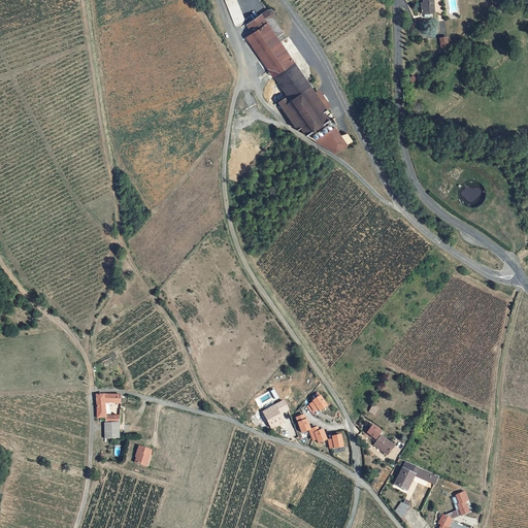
[(227,0),(238,26),(249,20),(239,0),(227,0)]
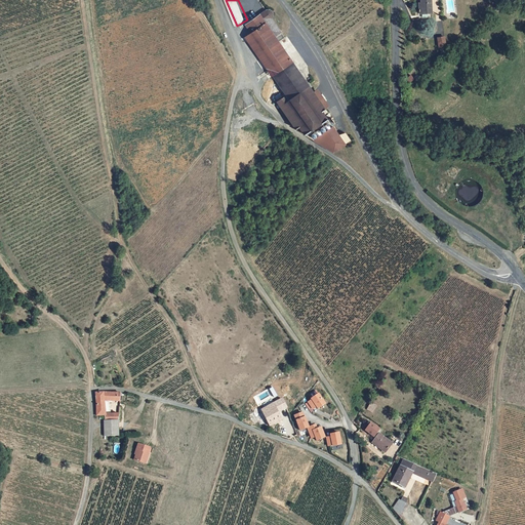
[(419,0),(419,6),(417,6),(418,13),(430,13),(429,0),(419,0)]
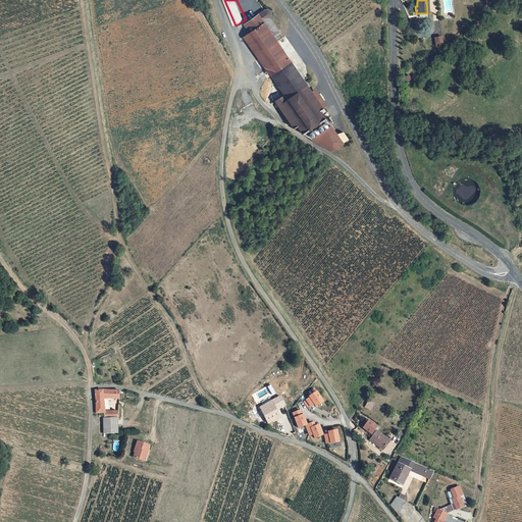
[(252,31),(277,69),(293,62),(279,42),(285,37),(272,16),(273,14),(274,12),(274,10),(273,8),(272,7),(270,7),(268,7),(267,7),(247,22),(252,31)]
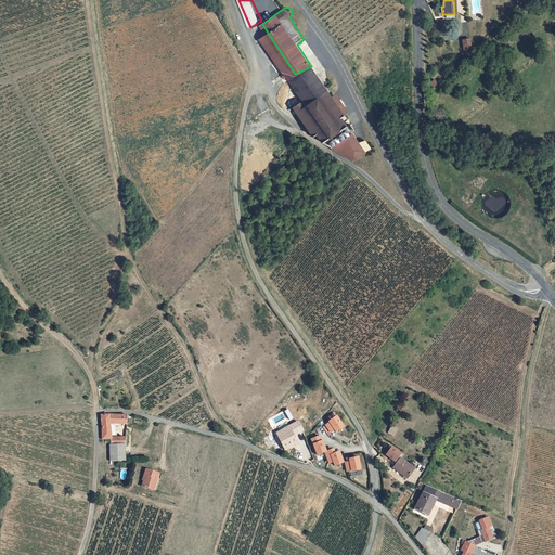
[(262,37),(289,77),(295,74),(268,33),(262,37)]
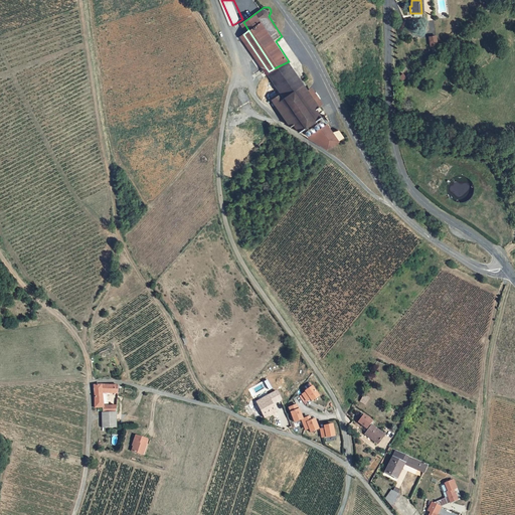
[(430,45),(437,44),(437,35),(428,35),(430,45)]
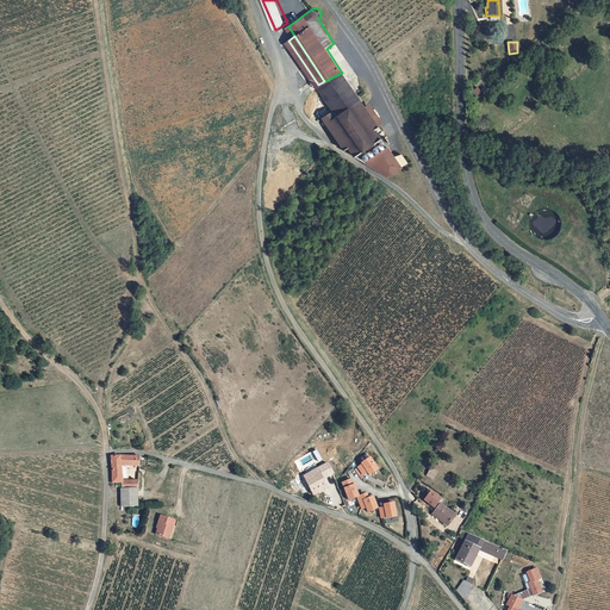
[(324,81),(318,85),(335,111),(324,118),(346,150),(349,148),(356,157),(387,180),(408,166),(402,157),(393,161),(374,132),(379,129),(342,73),(324,81)]
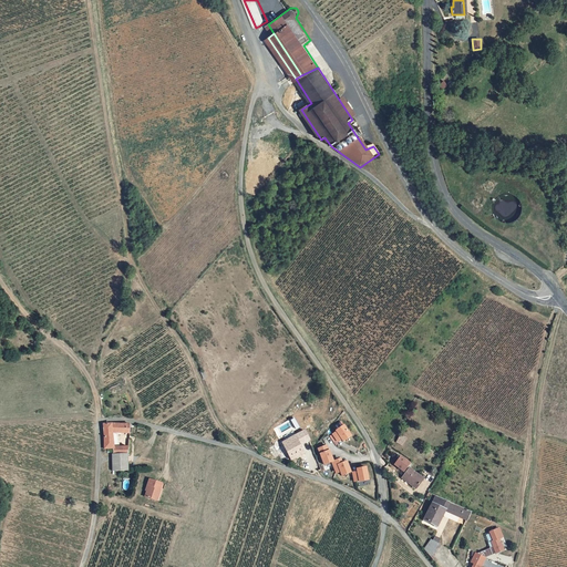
[(347,433),(339,423),(332,429),(332,430),(326,434),(330,440),(332,439),(333,439),(337,435),(340,439),(347,433)]
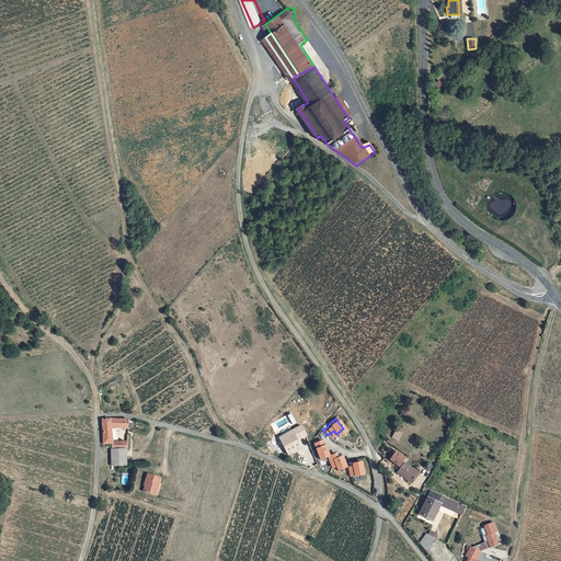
[(110,460),(126,461),(128,437),(113,437),(114,425),(130,426),(130,420),(121,420),(102,420),(103,443),(112,444),(112,449),(111,449),(110,460)]
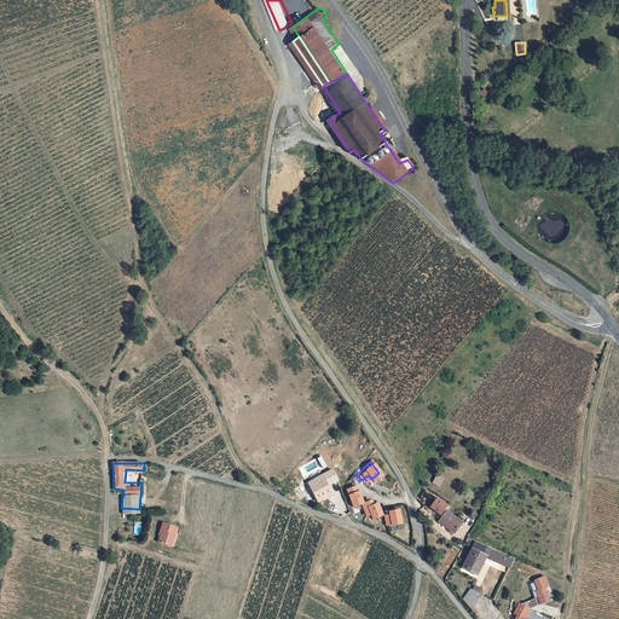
[(339,481),(331,468),(305,482),(316,504),(330,497),(325,489),(339,481)]
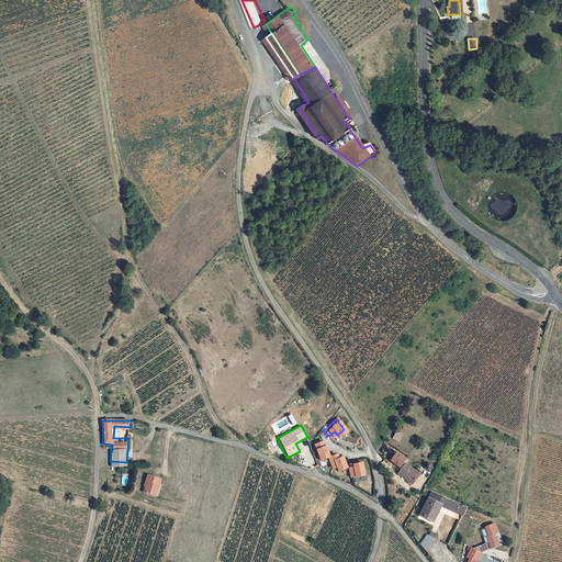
[(396,431),(393,439),(400,441),(403,434),(396,431)]
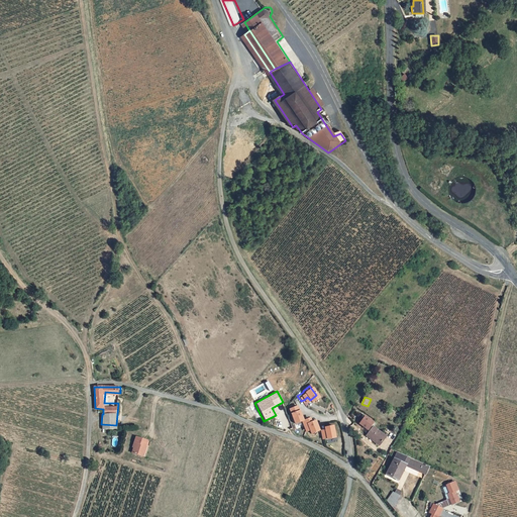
[(301,421),(302,421),(298,411),(297,411),(295,406),(288,410),(294,424),(301,421)]
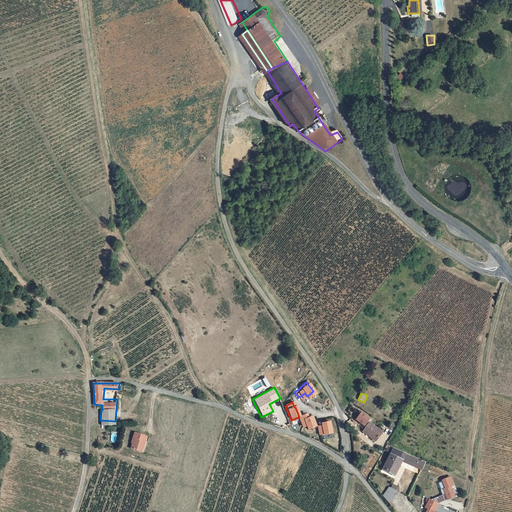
[(364,427),(371,418),(362,411),(355,420),(364,427)]
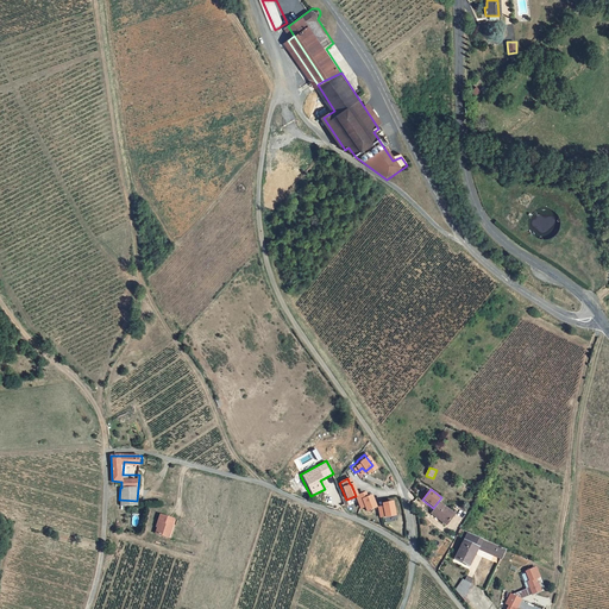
[(356,496),(355,496),(359,508),(364,506),(366,512),(376,508),(370,495),(364,498),(362,494),(356,496)]
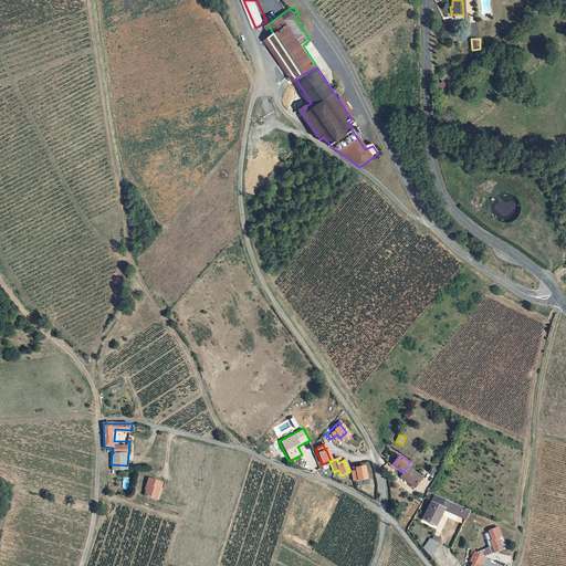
[(356,473),(352,473),(354,483),(358,482),(358,483),(367,481),(364,467),(355,468),(356,473)]
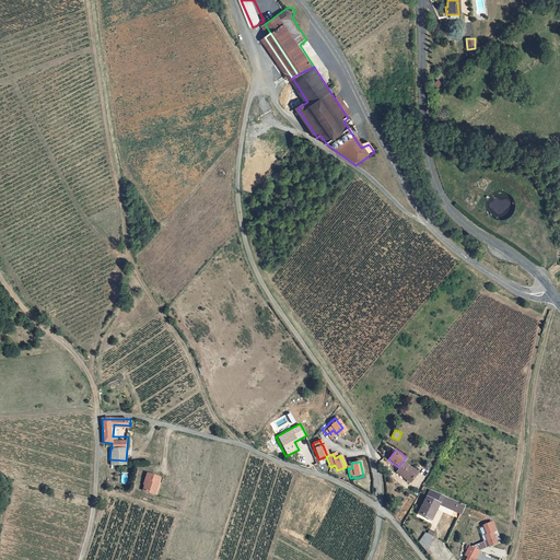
[(405,462),(396,473),(411,483),(419,473),(405,462)]
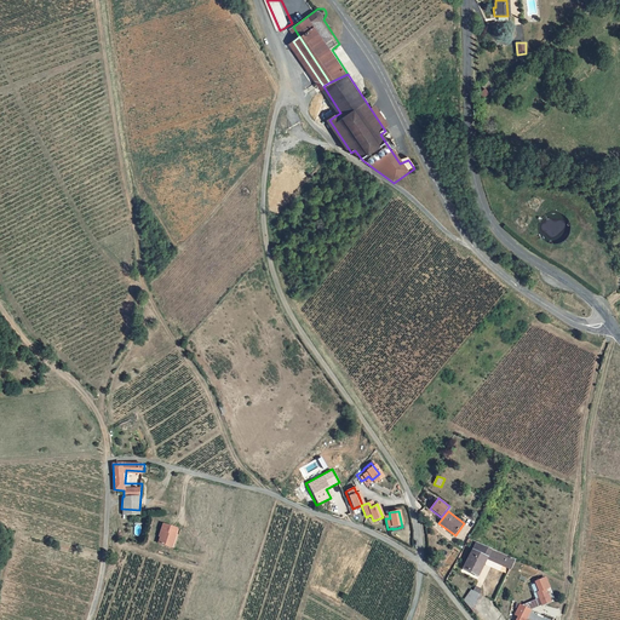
[(431,518),(425,527),(432,532),(431,534),(440,540),(447,530),(431,518)]
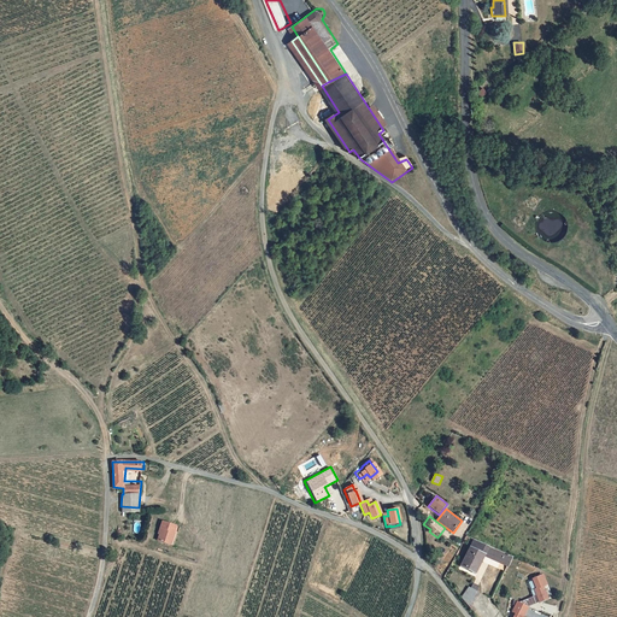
[(164,518),(162,524),(164,526),(160,536),(166,539),(170,519),(164,518)]
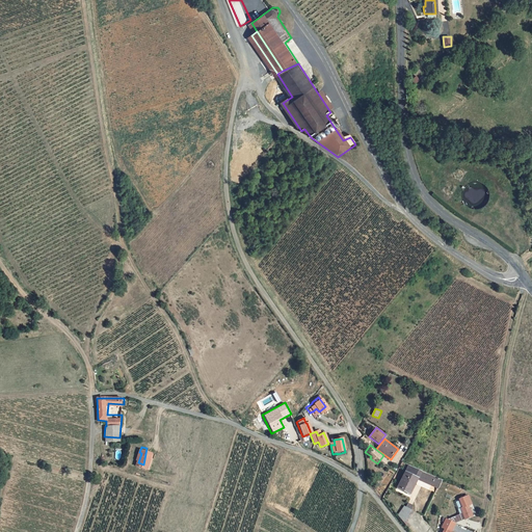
[(156,453),(153,452),(153,450),(147,448),(143,464),(152,467),(156,453)]
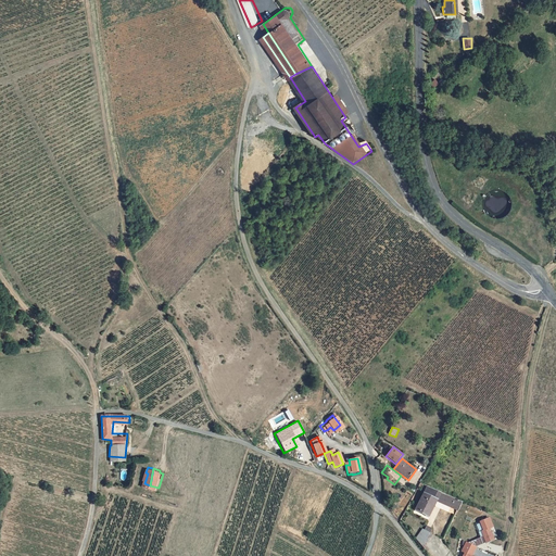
[(420,505),(425,496),(412,491),(400,515),(411,519),(416,510),(418,512),(420,505)]
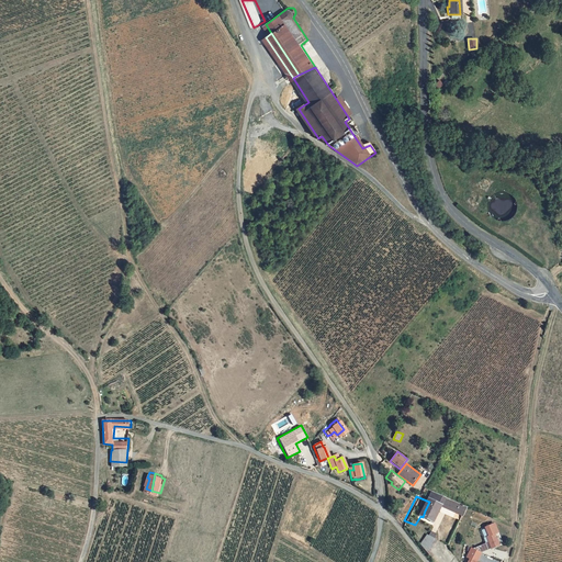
[(439,518),(444,508),(429,502),(425,510),(439,518)]
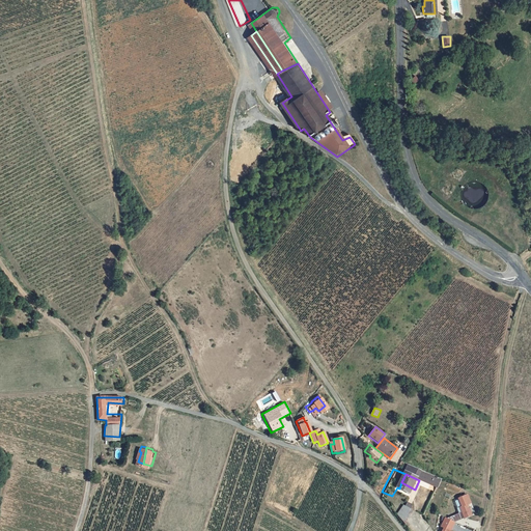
[(423,493),(427,484),(419,480),(415,490),(423,493)]
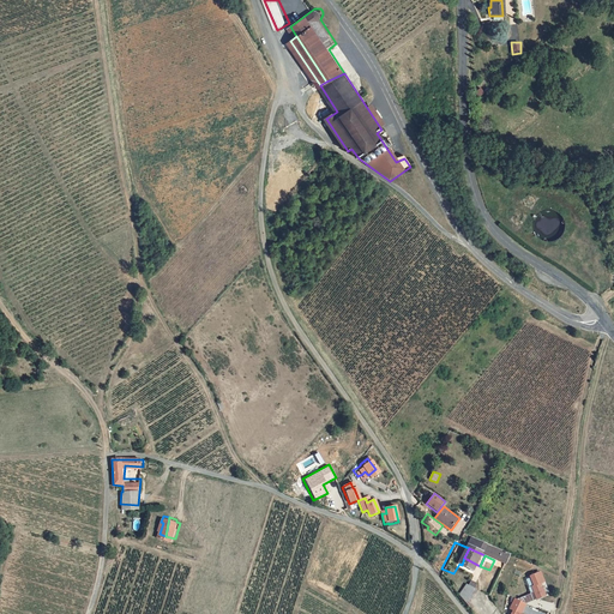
[(477,591),(468,584),(459,596),(470,607),(477,591)]
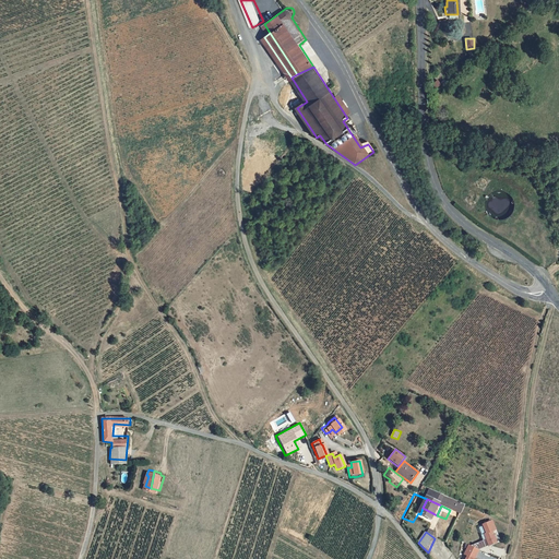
[(476,558),(475,558),(479,549),(467,544),(463,555),(466,556),(464,558),(476,558)]
